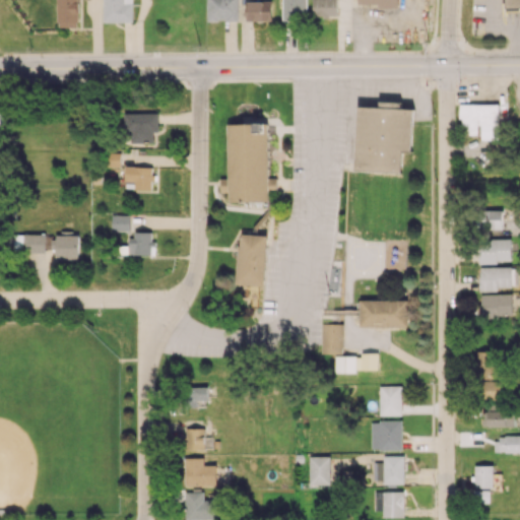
[(58,0),(58,26),(78,26),(77,0),(58,0)]
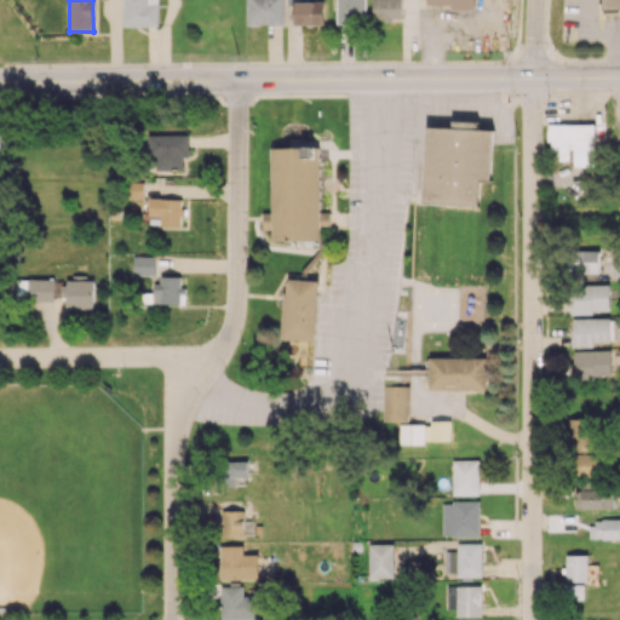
[(159,26),(158,0),(122,0),(122,26),(159,26)]
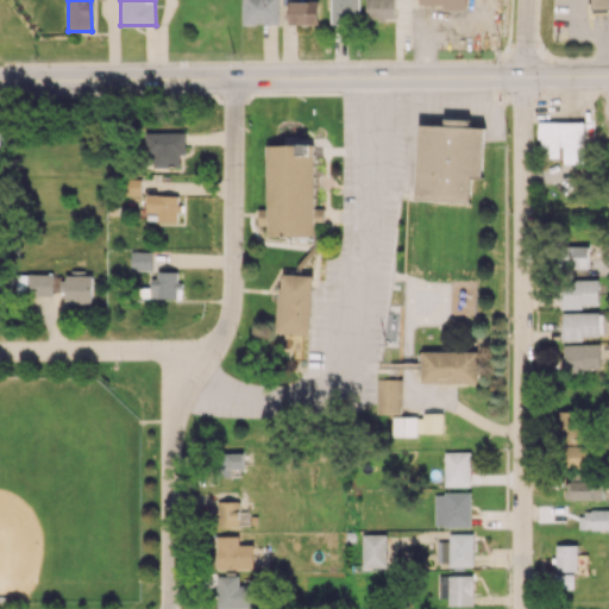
[(243,0),(243,23),(278,24),(278,0),(243,0)]
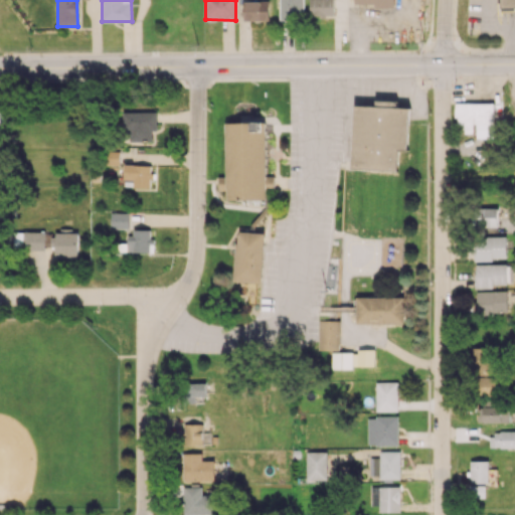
[(269,0),(244,1),(244,21),(270,20),(269,0)]
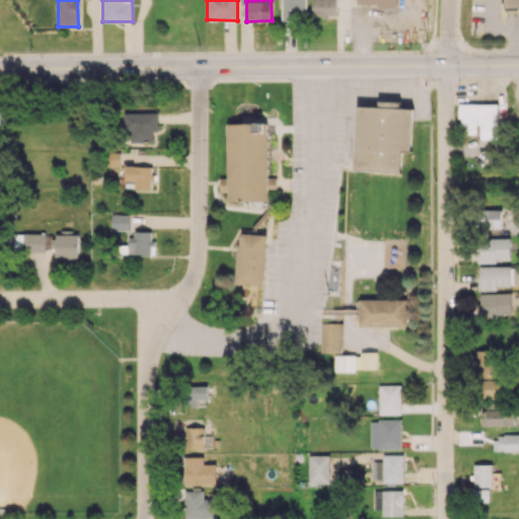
[(281,0),(282,19),(306,19),(305,0),(281,0)]
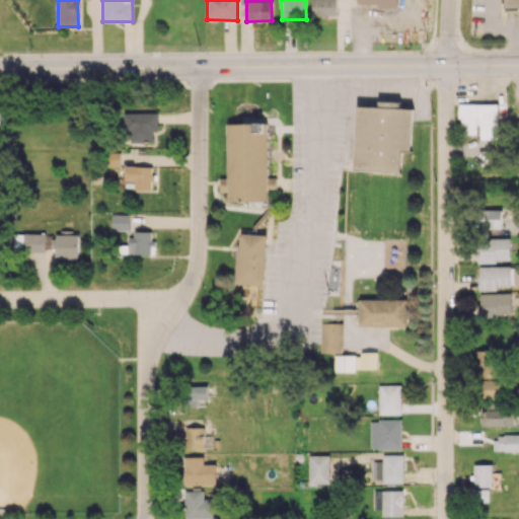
[(335,0),(311,0),(312,16),(336,15),(335,0)]
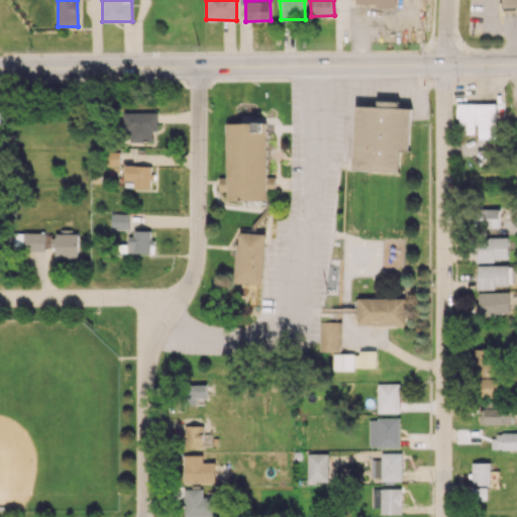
[(355,105),(353,169),(401,171),(401,149),(410,149),(412,107),(399,107),(400,101),(378,100),(377,106),(355,105)]
